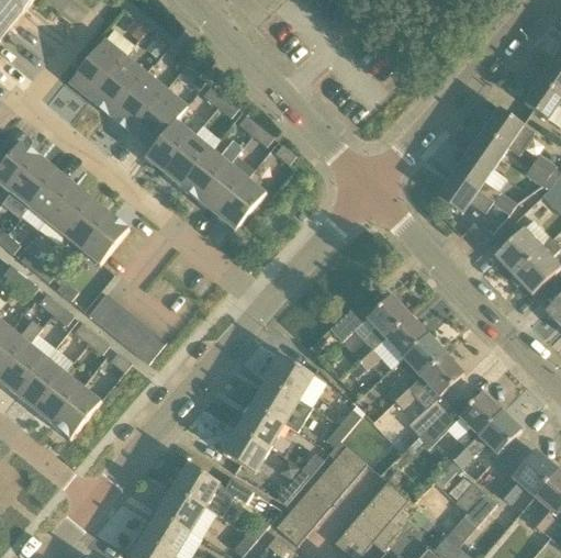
[(23,12),(8,0),(0,0),(0,22),(9,30),(23,12)]
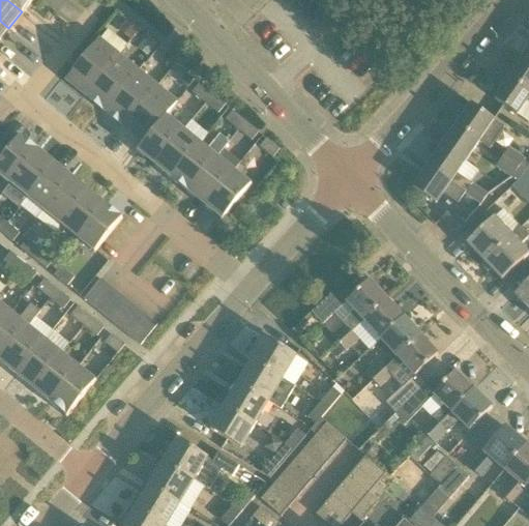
[(7,0),(22,11),(31,0),(7,0)]
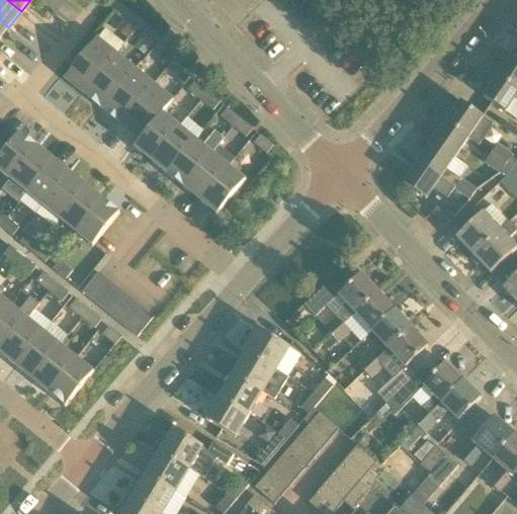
[(127,35),(137,24),(126,16),(117,27),(127,35)]
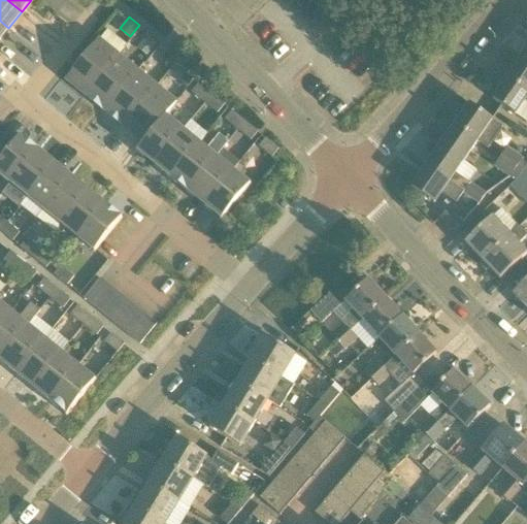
[(0,38),(4,33),(8,28),(0,21),(0,38)]
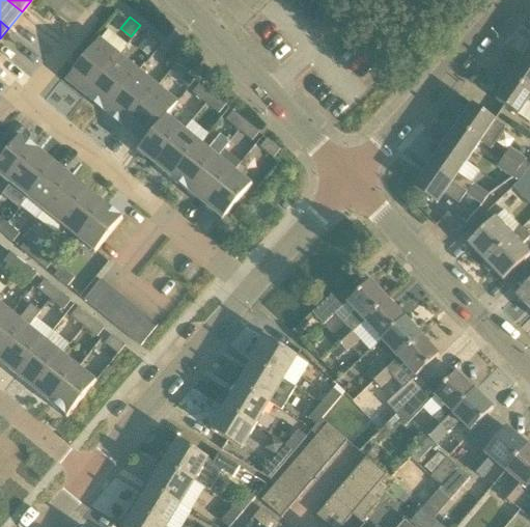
[(147,33),(137,46),(146,54),(157,42),(147,33)]
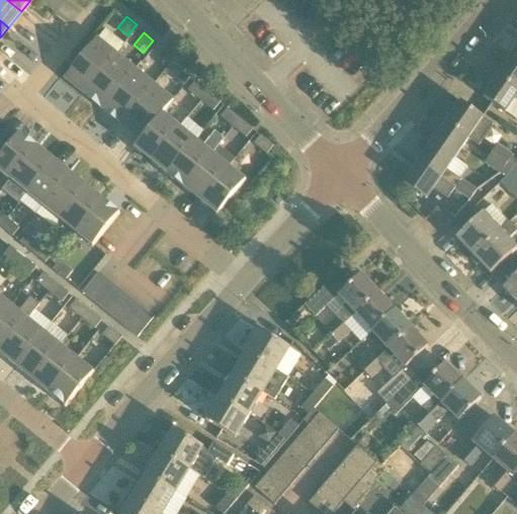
[(115,51),(114,50),(96,35),(64,76),(83,91),(115,51)]
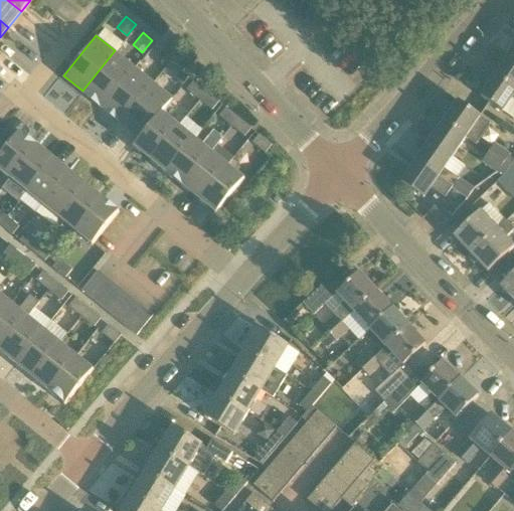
[(174,56),(164,47),(157,57),(166,65),(174,56)]
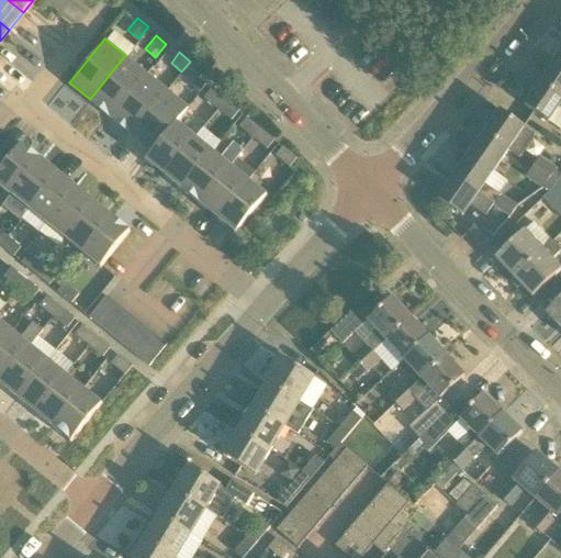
[(111,115),(146,73),(125,55),(90,99),(111,115)]
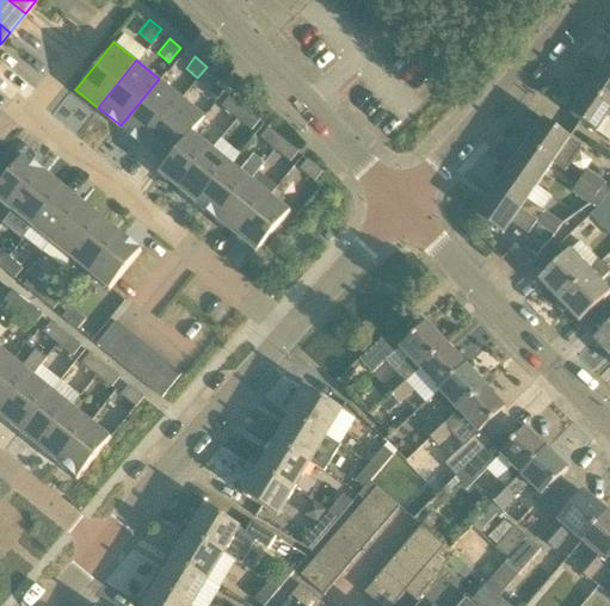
[(586,88),(609,101),(609,68),(603,63),(593,79),(586,88)]
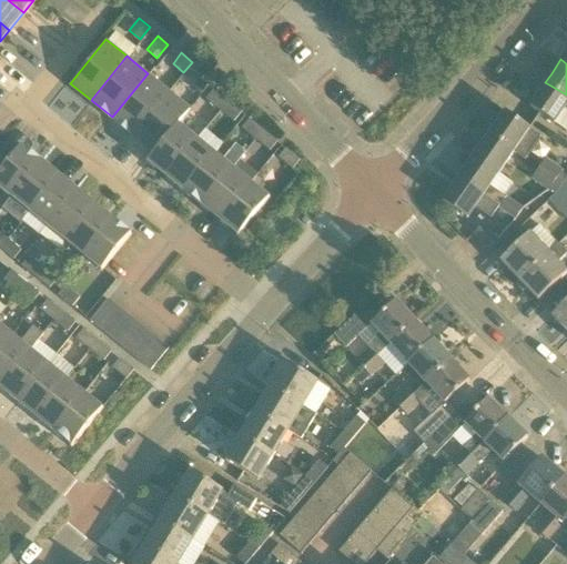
[(133,134),(169,90),(148,73),(112,117),(133,134)]
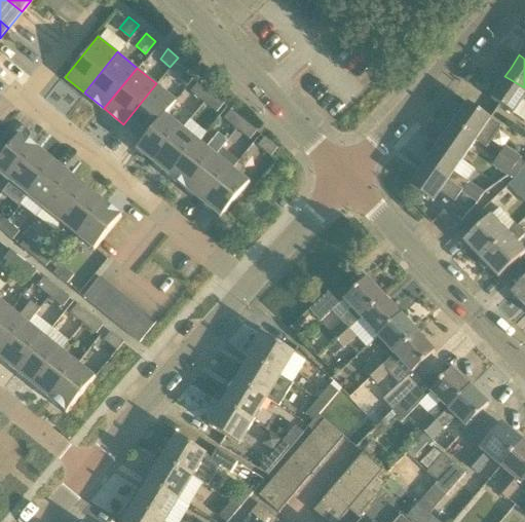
[(182,82),(186,85),(193,77),(185,71),(182,75),(182,82)]
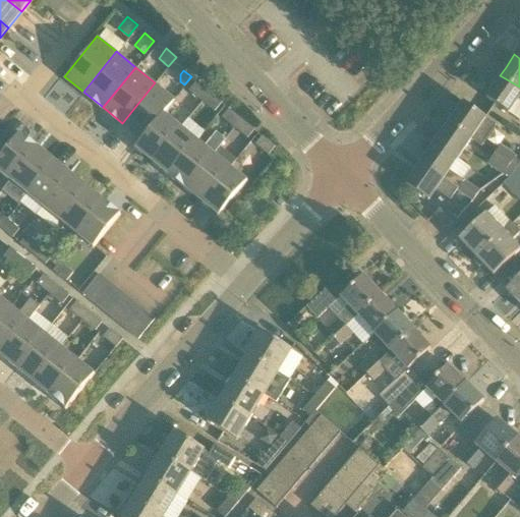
[(519,119),(519,87),(500,75),(485,96),(519,119)]
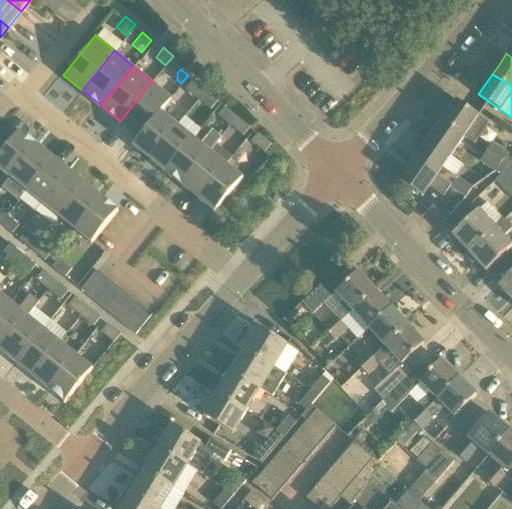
[(186,87),(197,96),(204,88),(193,79),(186,87)]
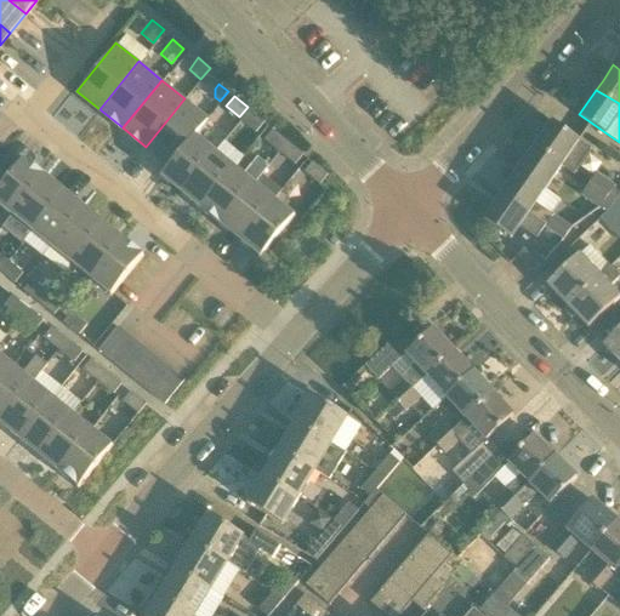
[(146,147),(161,159),(169,165),(195,132),(208,117),(185,98),(146,147)]
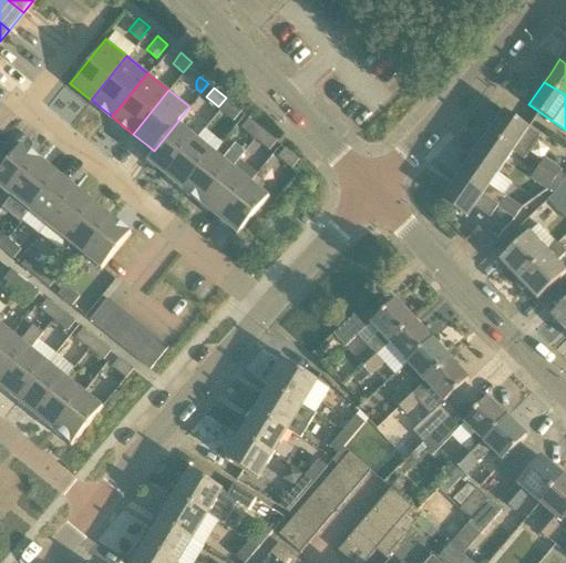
[(226,98),(218,106),(234,119),(240,110),(226,98)]
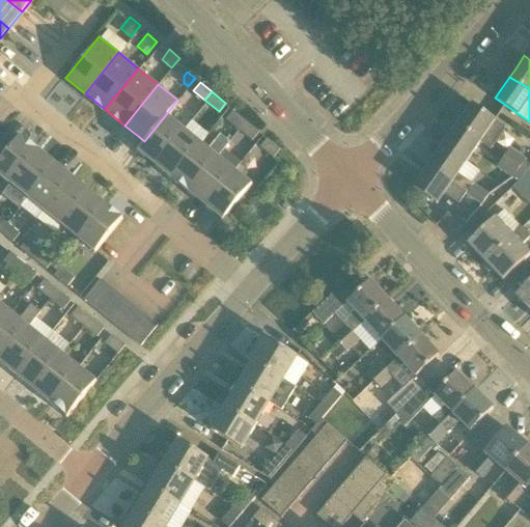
[(504,125),(495,117),(472,102),(457,123),(480,139),(491,146),(504,125)]
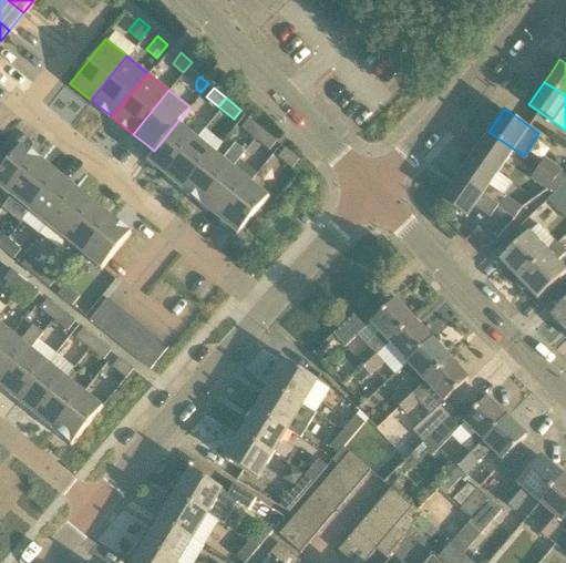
[(242,125),(256,136),(263,128),(249,116),(242,125)]
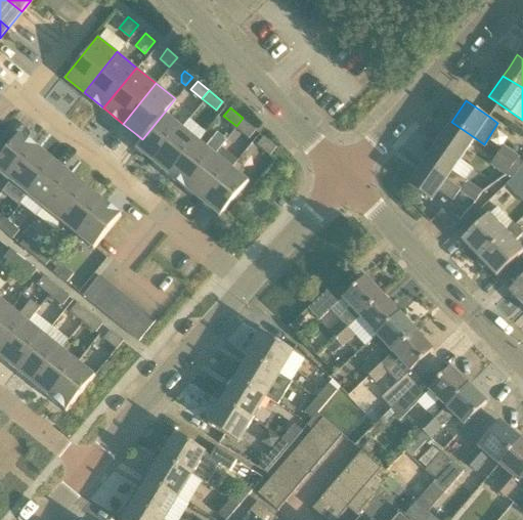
[(151,162),(181,125),(165,112),(142,139),(135,147),(151,162)]
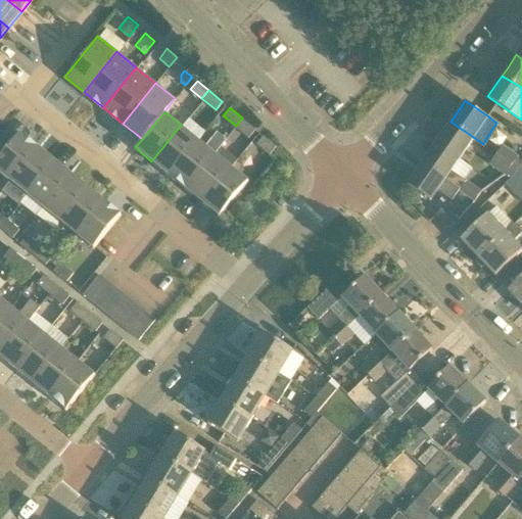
[(181,125),(151,161),(165,172),(169,175),(197,139),(204,130),(188,116),(181,125)]
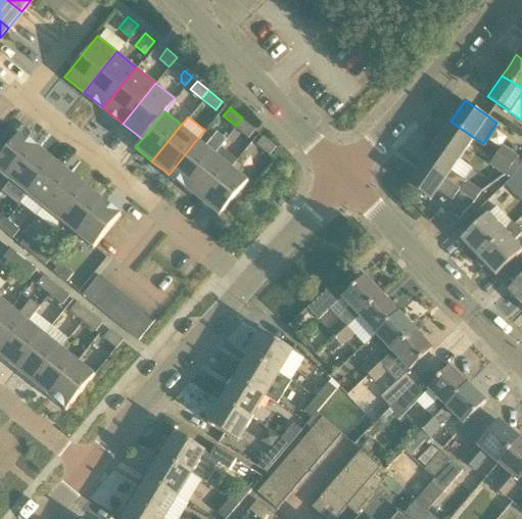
[(242,118),(236,126),(248,136),(255,128),(242,118)]
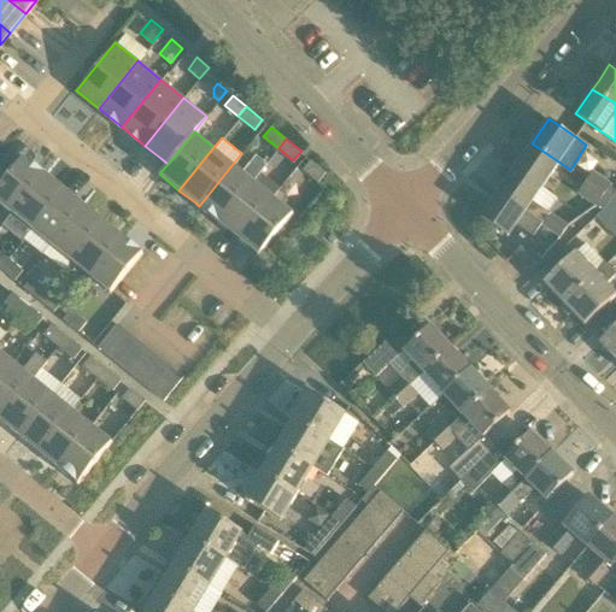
[(515,168),(541,186),(558,162),(532,143),(515,168)]
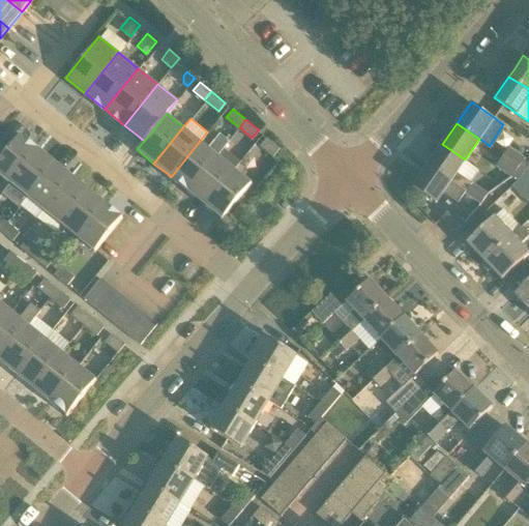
[(229,140),(227,138),(221,133),(208,147),(200,141),(171,177),(187,191),(224,146),(229,140)]
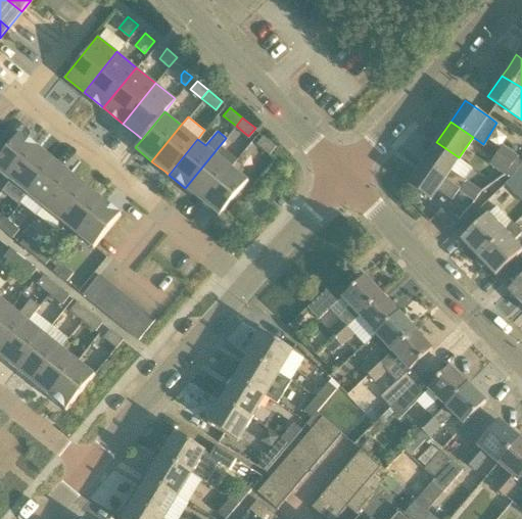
[(0,172),(9,180),(37,145),(19,132),(8,145),(0,138),(0,172)]
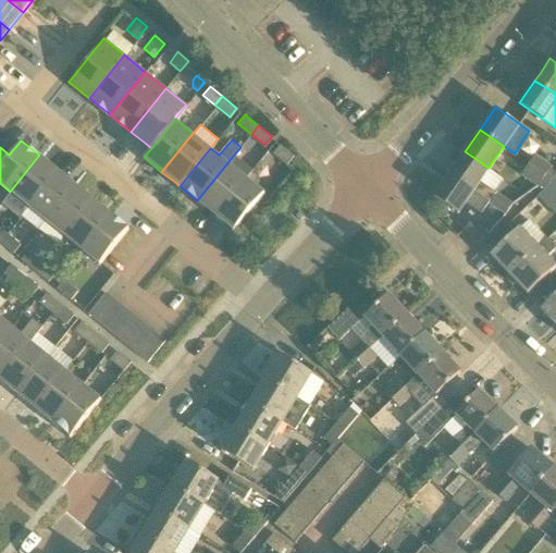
[(294,155),(281,144),(273,152),(287,163),(294,155)]
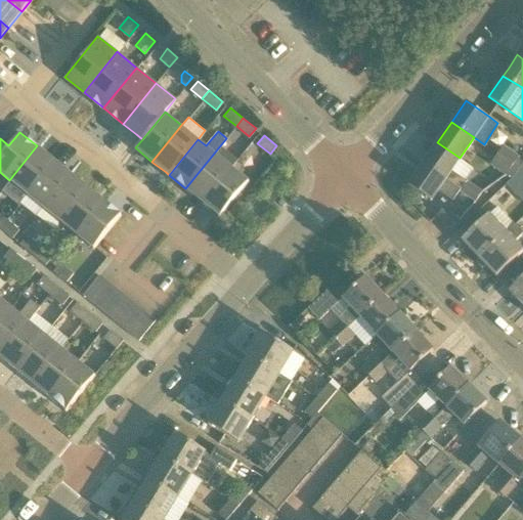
[(460,188),(475,200),(481,189),(451,170),(460,158),(437,142),(423,163),(460,188)]
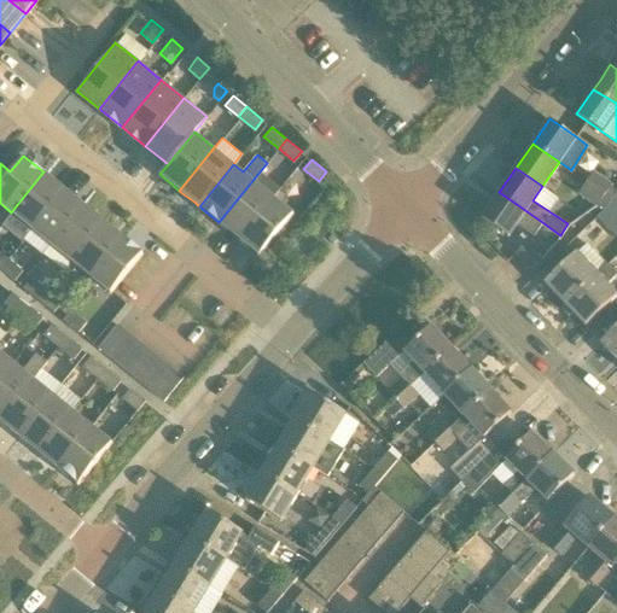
[(586,180),(610,197),(615,188),(610,185),(612,182),(593,169),(586,180)]
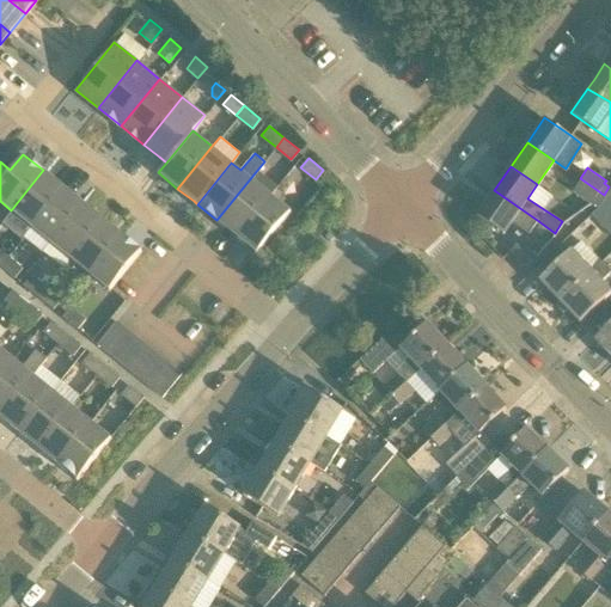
[(236,235),(270,194),(276,184),(258,169),(217,220),(236,235)]
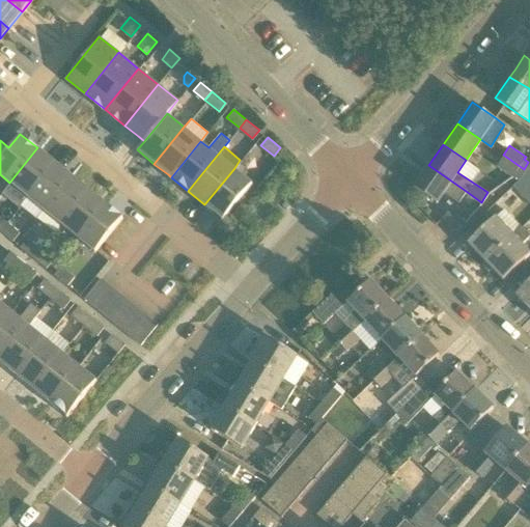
[(9,183),(26,196),(54,161),(37,147),(9,183)]
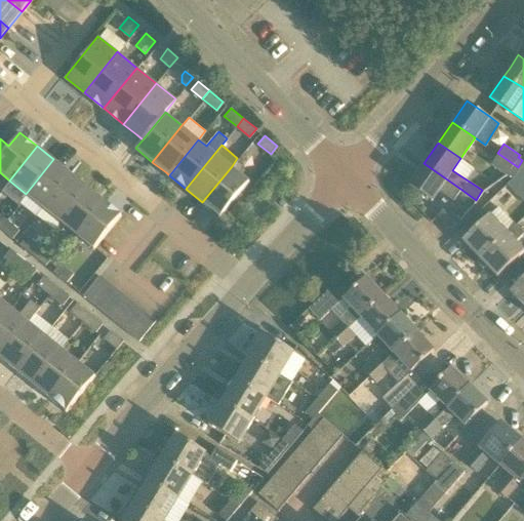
[(512,176),(518,167),(497,153),(490,163),(512,176)]
